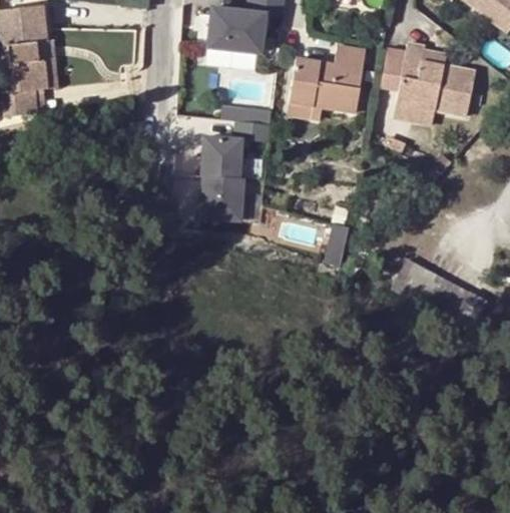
[(209,48),(264,54),(268,14),(284,16),(285,0),(250,0),(249,13),(213,9),(209,48)]
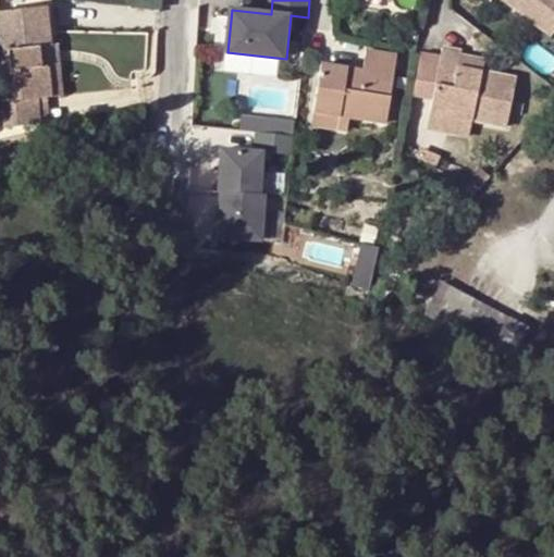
[(553,0),(509,0),(553,34),(553,0)]
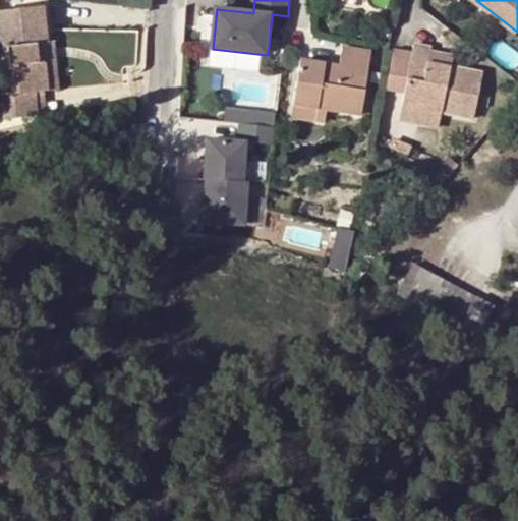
[(0,38),(5,38),(6,57),(0,57),(0,117),(37,114),(35,91),(43,90),(46,90),(44,62),(33,63),(32,46),(48,45),(48,42),(44,6),(0,9),(0,38)]
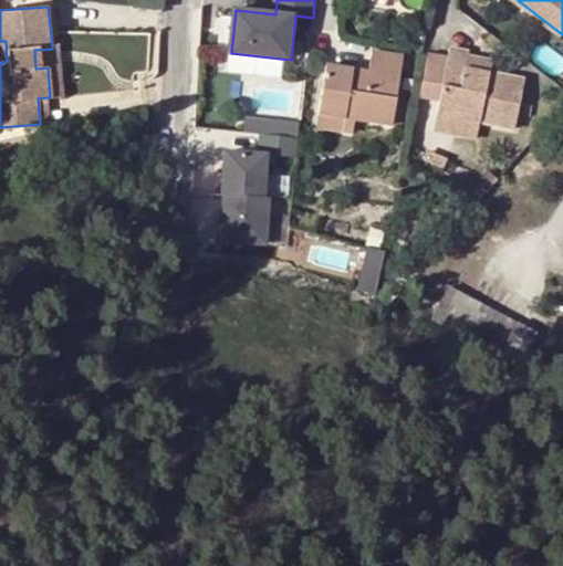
[(35,69),(48,67),(50,97),(63,95),(59,44),(52,45),(52,49),(34,50),(35,69)]
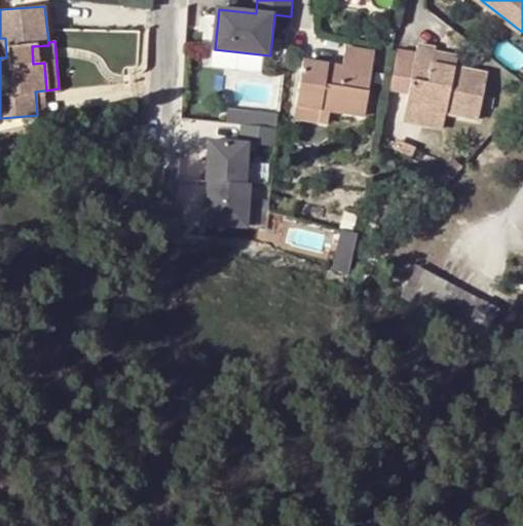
[(489,71),(457,65),(435,60),(436,50),(437,45),(420,42),(408,101),(449,110),(480,117),(489,71)]
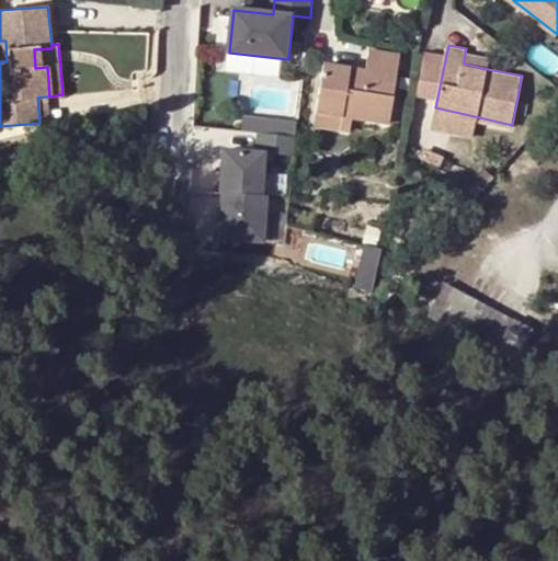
[(325,64),(317,111),(353,117),(390,124),(400,56),(369,50),(366,71),(325,64)]
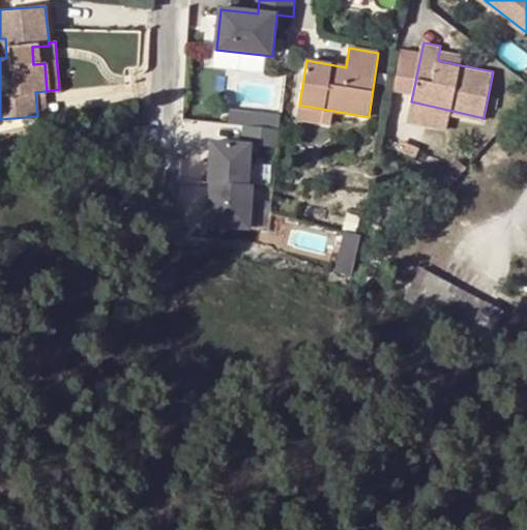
[(461,65),(462,55),(439,51),(438,60),(461,65)]
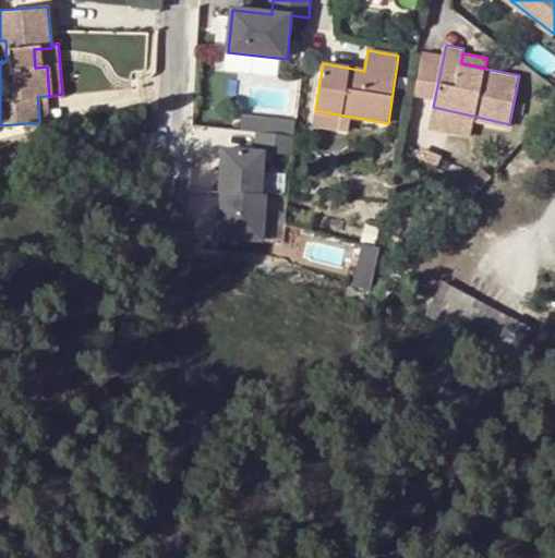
[(49,121),(46,96),(37,97),(39,122),(49,121)]
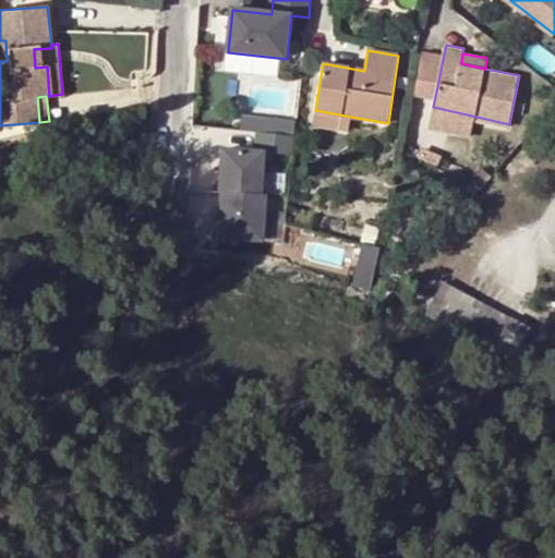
[(472,134),(477,117),(433,107),(429,124),(472,134)]
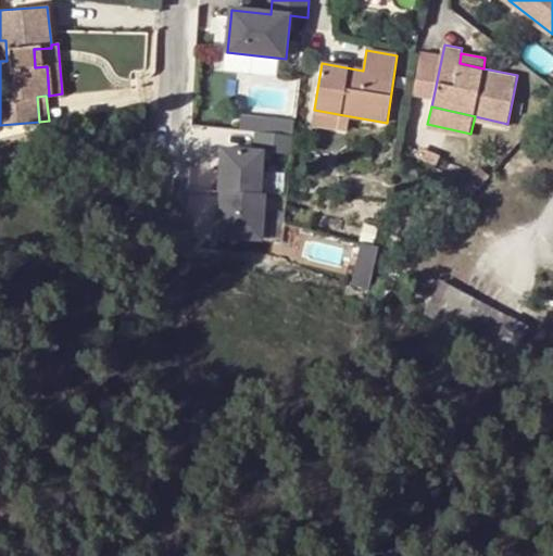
[(348,129),(350,116),(314,110),(313,124),(348,129)]
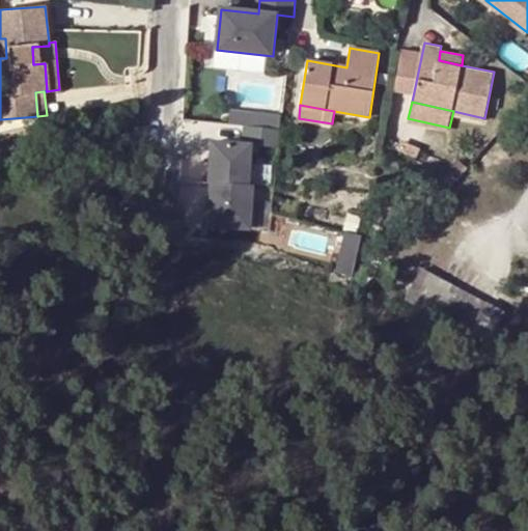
[(259,115),(233,112),(231,124),(247,126),(257,128),(259,115)]
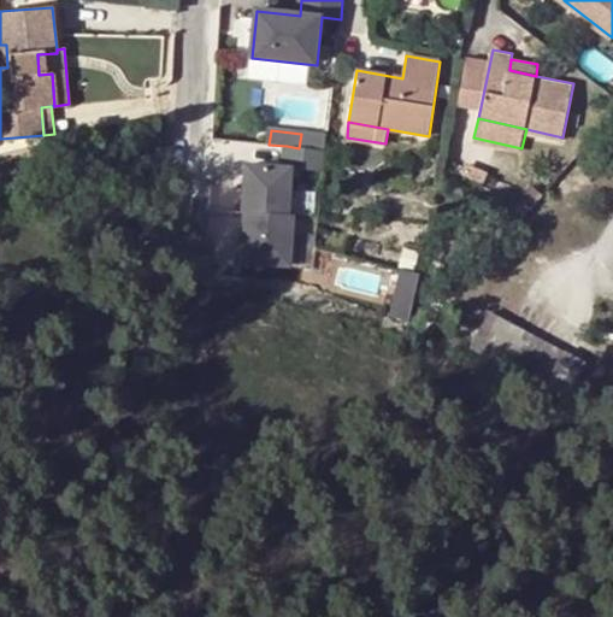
[(329,136),(301,134),(299,148),(326,151),(329,136)]
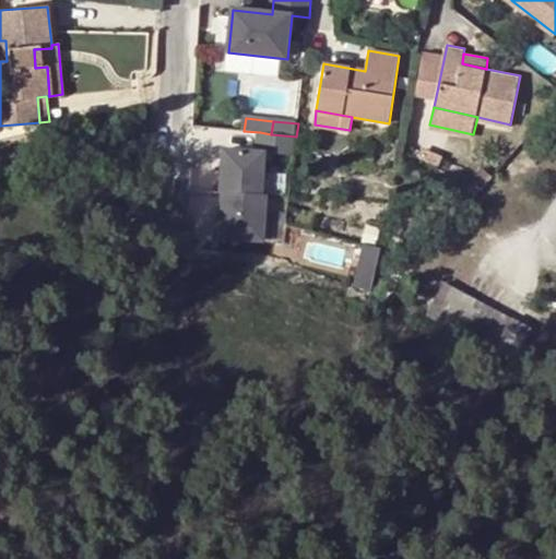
[(224,151),(220,192),(222,192),(261,194),(264,155),(294,157),(296,137),(271,134),(260,132),(258,154),(224,151)]
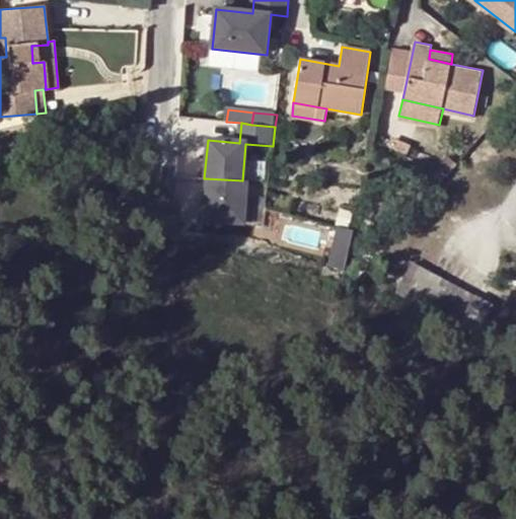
[(206,178),(202,221),(241,225),(246,180),(242,180),(206,178)]
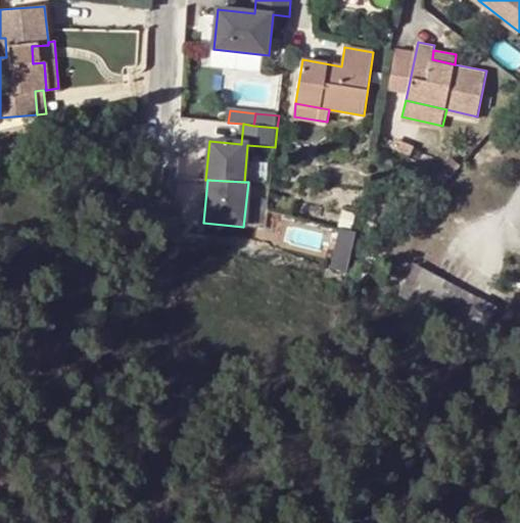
[(499,303),(418,265),(404,293),(483,333),(499,303)]
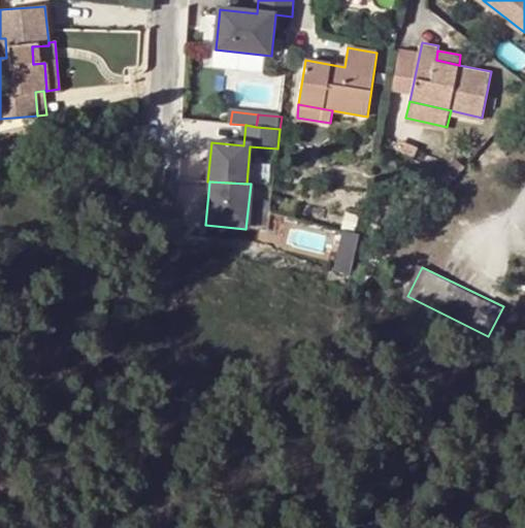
[(515,301),(512,319),(524,322),(524,309),(522,309),(523,302),(515,301)]
